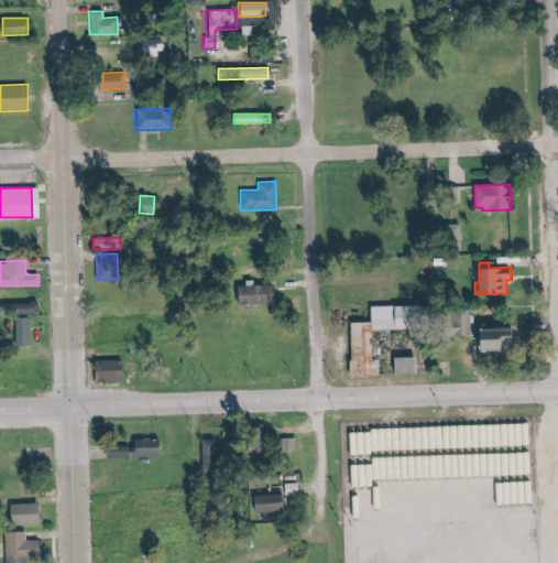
[(273,284),(238,285),(239,304),(274,303),(273,284)]
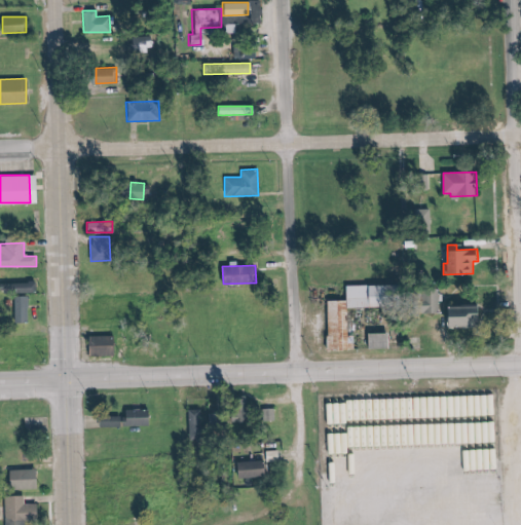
[(2,294),(35,293),(34,282),(1,284),(2,294)]
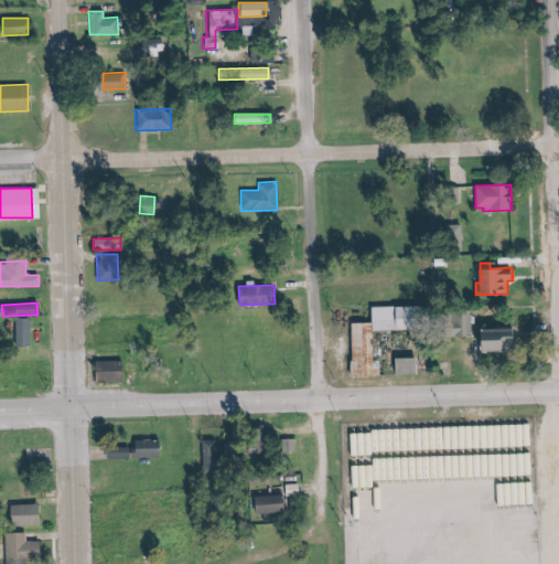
[(372,330),(425,329),(423,306),(372,307),(372,330)]
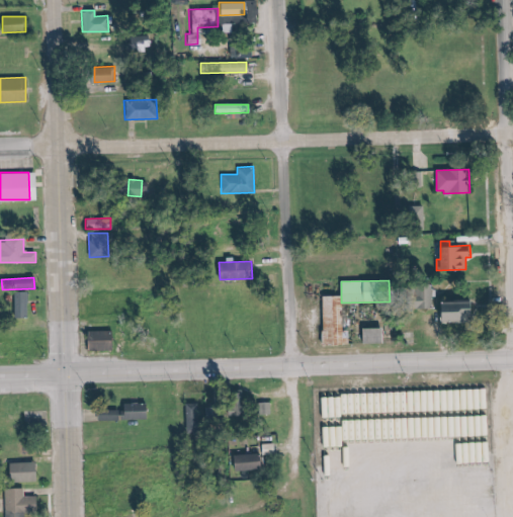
[(432,308),(431,283),(417,284),(418,308),(432,308)]
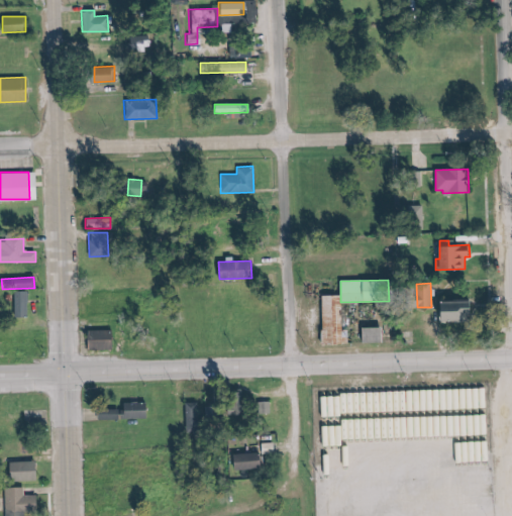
[(26,317),(27,291),(14,290),(13,316),(26,317)]
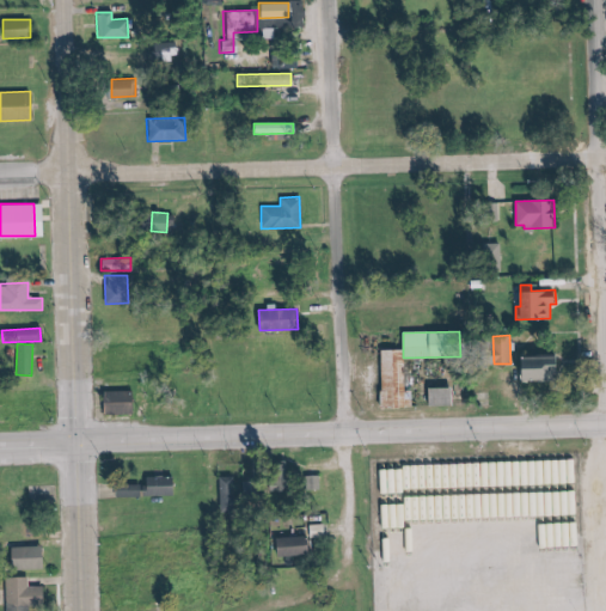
[(380,350),(381,408),(409,407),(409,390),(404,390),(403,349),(380,350)]
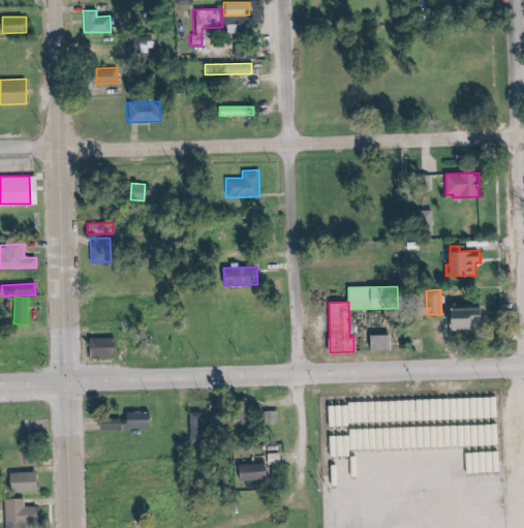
[(455,328),(487,329),(487,308),(455,307),(455,328)]
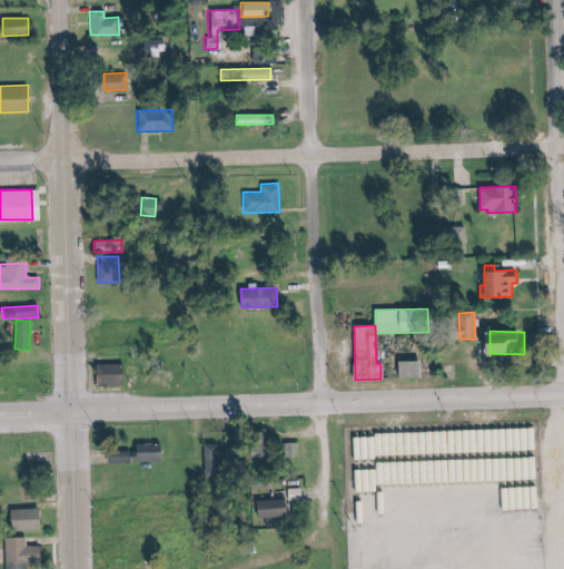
[(421,361),(399,361),(399,376),(421,378),(421,361)]
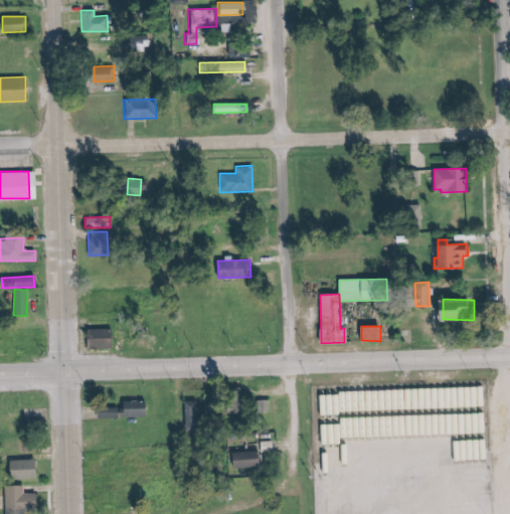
[(88,329),(89,348),(112,347),(112,328),(88,329)]
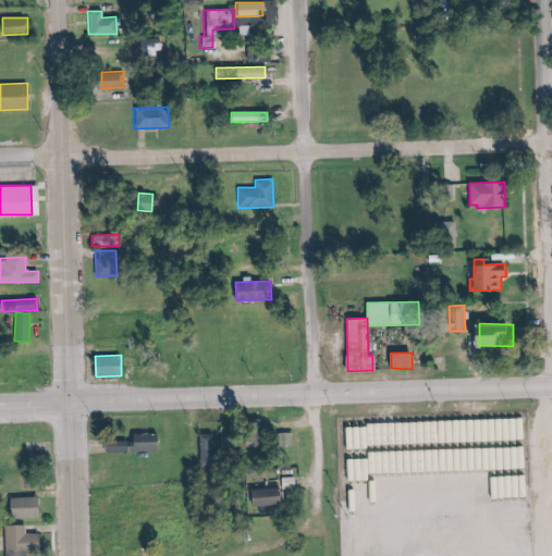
[(159,451),(158,432),(131,433),(131,452),(159,451)]
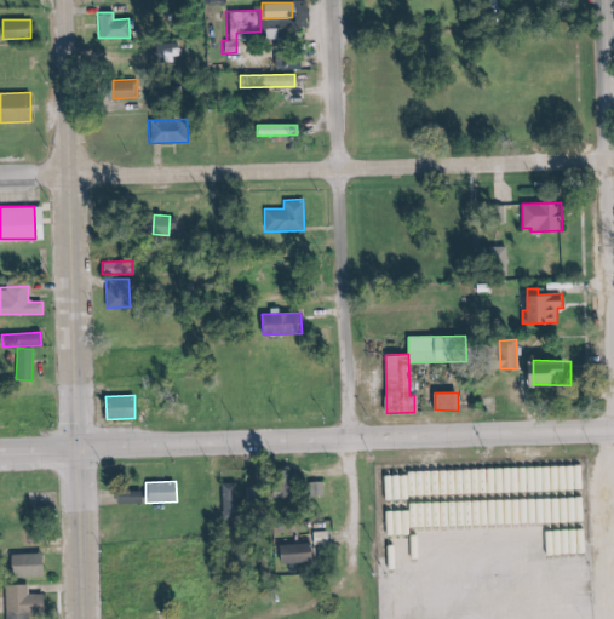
[(309,497),(322,496),(322,481),(308,482),(309,497)]
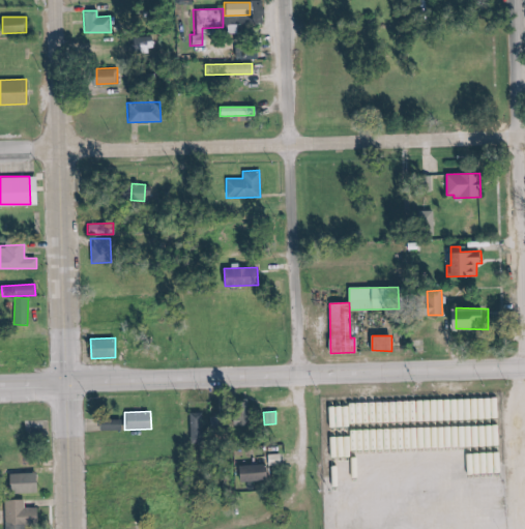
[(207,442),(206,412),(188,413),(190,443),(207,442)]
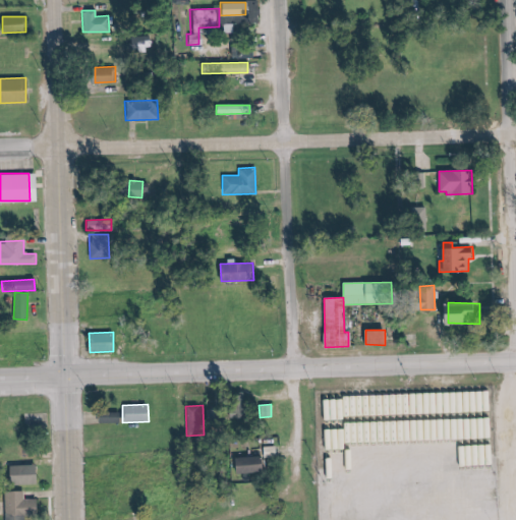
[(119,422),(119,412),(99,413),(99,422),(119,422)]
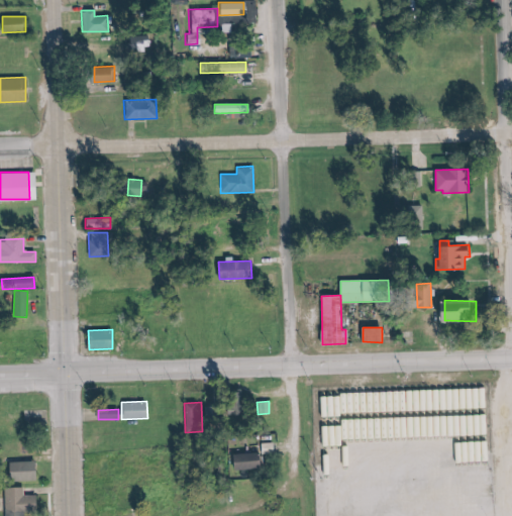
[(261,469),(261,452),(231,453),(231,470),(261,469)]
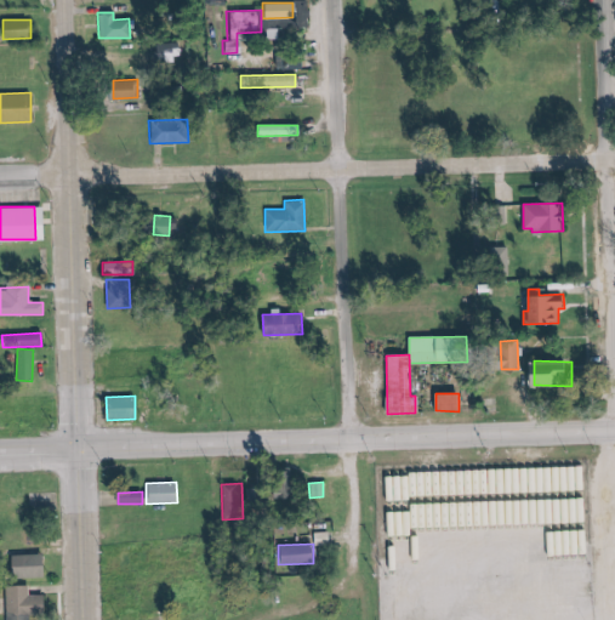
[(11,578),(44,576),(43,553),(10,555),(11,578)]
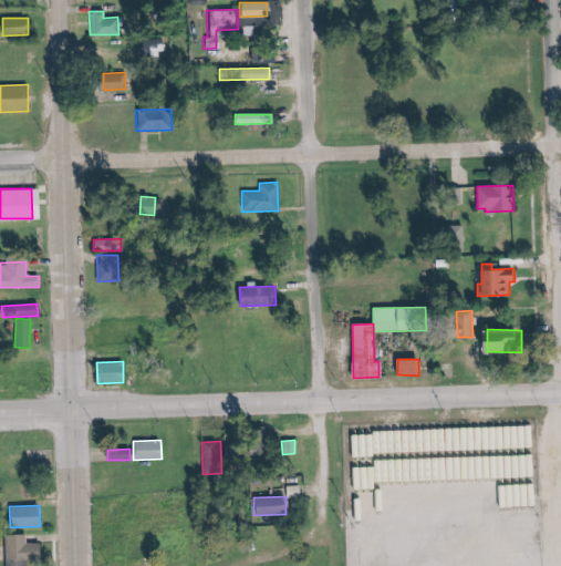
[(3,565),(26,565),(26,562),(40,561),(40,543),(24,543),(24,535),(3,535),(3,565)]
